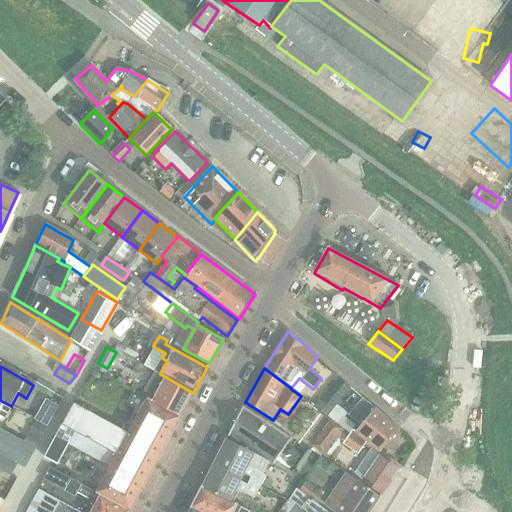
[(181,416),(193,393),(166,377),(153,400),(181,416)]
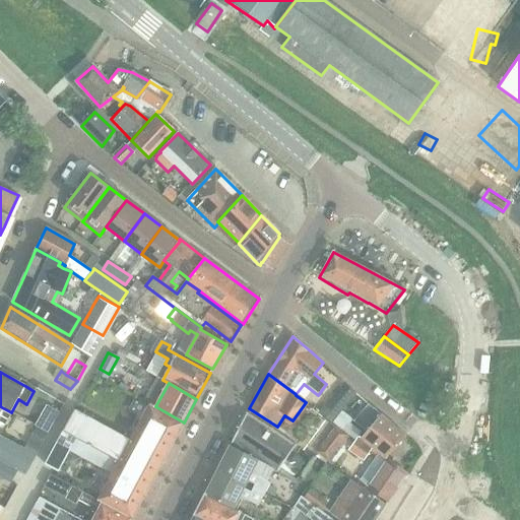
[(319,411),(330,421),(355,393),(344,383),(319,411)]
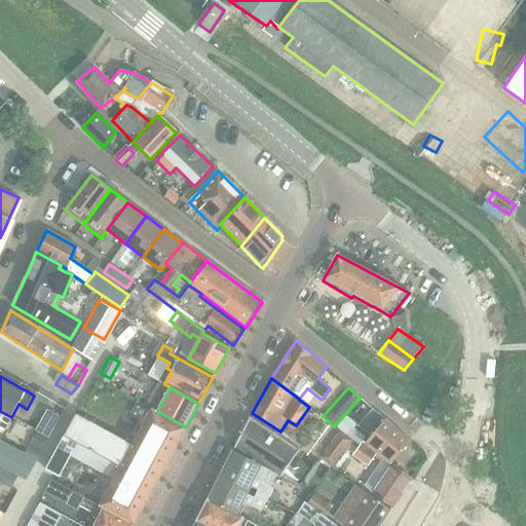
[(157,411),(152,408),(132,445),(130,447),(149,456),(155,445),(172,453),(186,427),(157,411)]
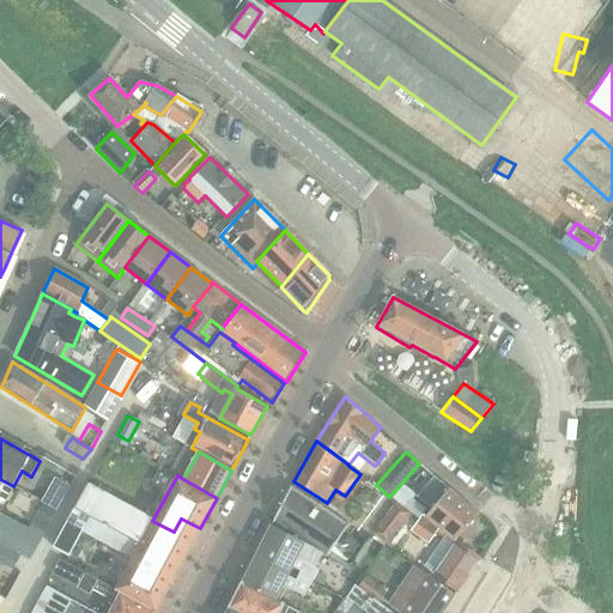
[(417,496),(432,509),(428,515),(438,525),(455,538),(478,513),(449,489),(434,477),(417,496)]
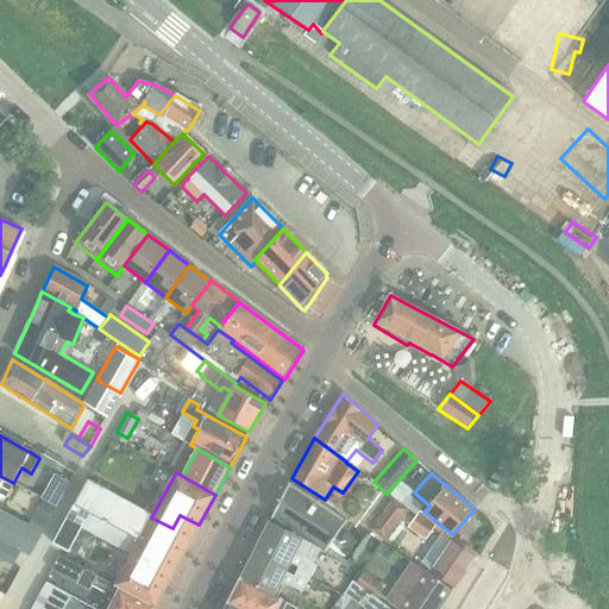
[(39,498),(56,507),(69,484),(54,476),(39,498)]
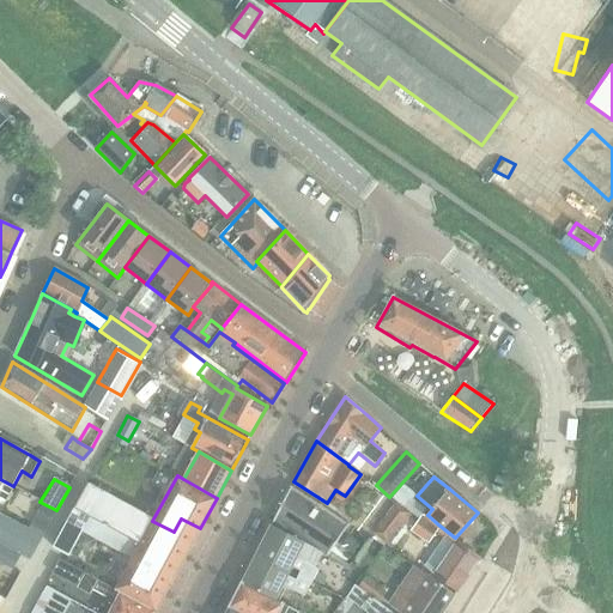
[(0,502),(5,501),(12,487),(0,480),(0,502)]
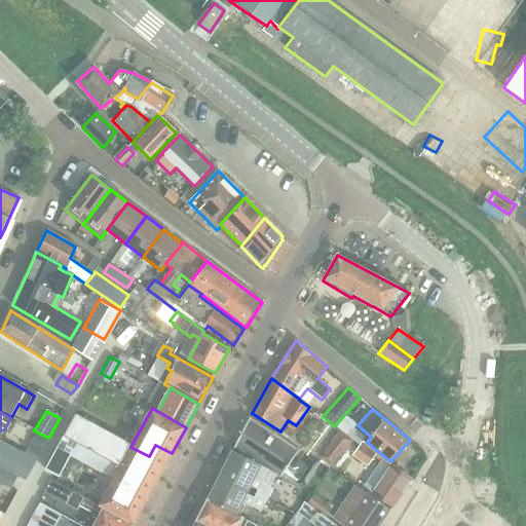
[(130,447),(132,445),(75,414),(45,470),(59,477),(70,455),(112,479),(98,504),(134,524),(148,497),(172,453),(155,445),(149,456),(130,447)]
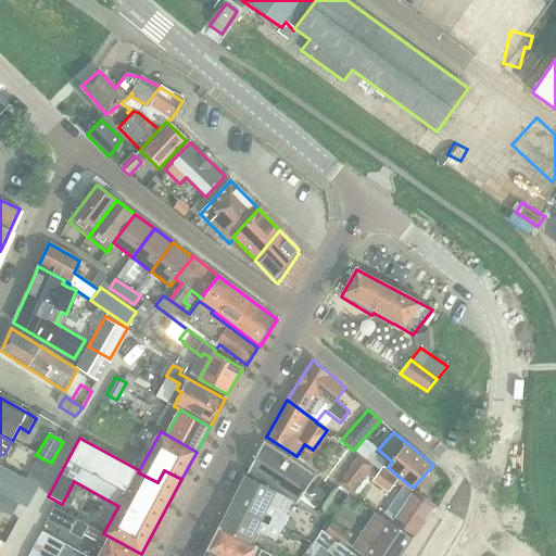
[(248,474),(298,504),(317,475),(264,441),(248,474)]
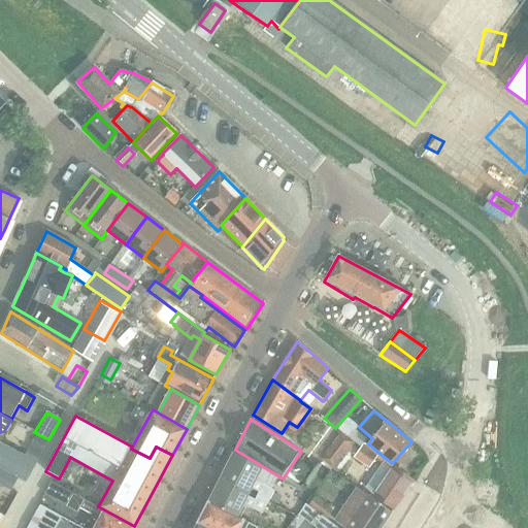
[(321,459),(333,468),(353,442),(340,433),(321,459)]
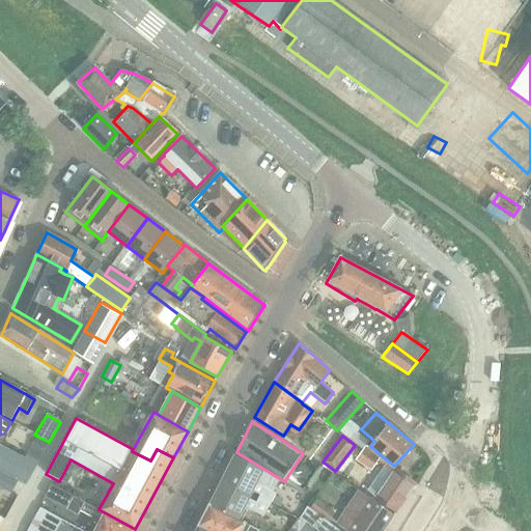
[(380,454),(370,446),(367,444),(357,459),(370,468),(380,454)]
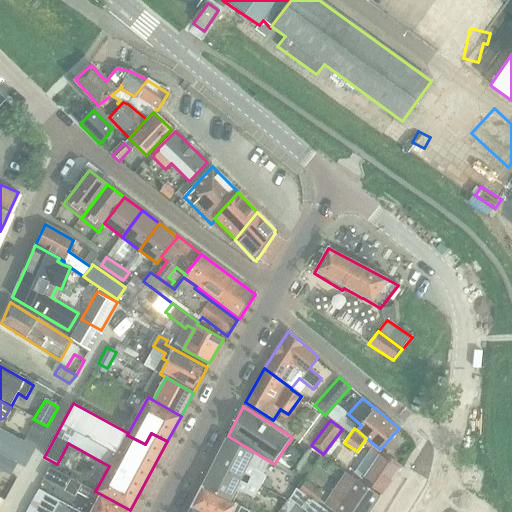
[(0,429),(0,454),(17,464),(25,468),(35,449),(0,429)]
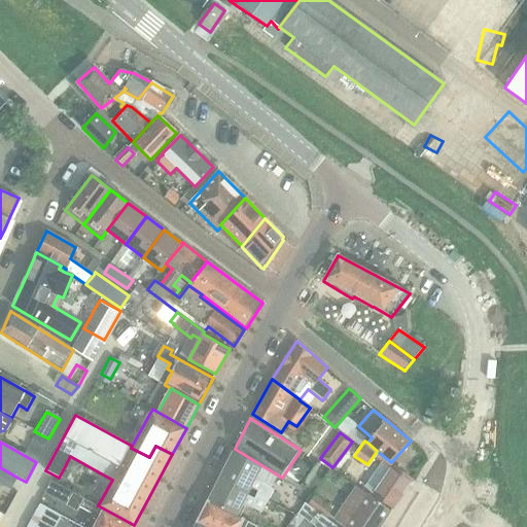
[(255,494),(267,500),(273,489),(269,487),(276,475),(260,466),(260,465),(233,451),(221,473),(248,488),(249,487),(256,490),(255,494)]
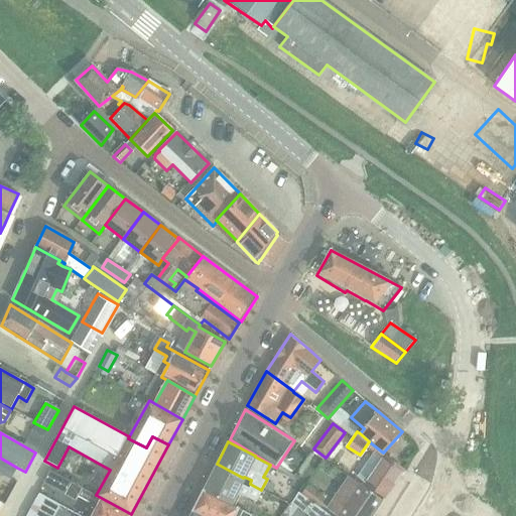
[(386,456),(385,457),(375,449),(357,477),(385,497),(403,470),(386,456)]
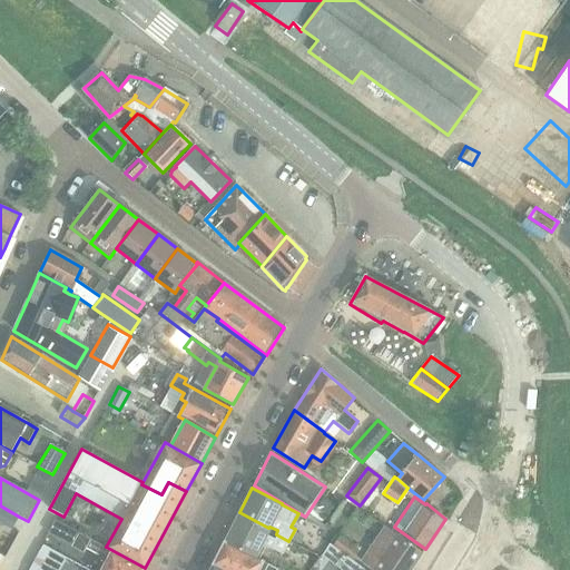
[(0,522),(12,530),(19,517),(0,505),(0,522)]
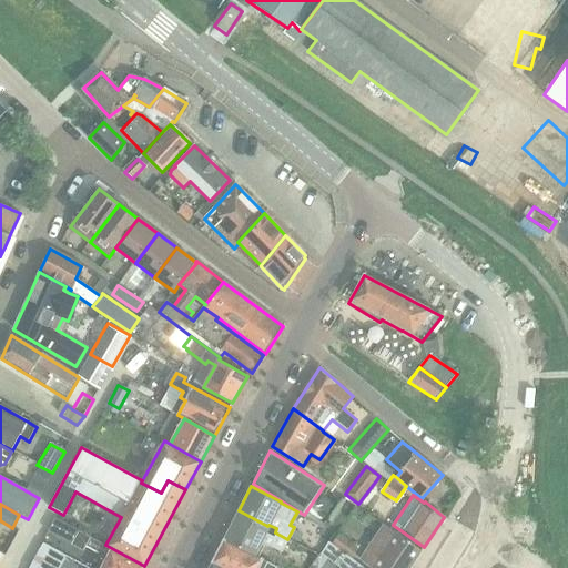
[(287,539),(275,533),(273,537),(264,533),(265,530),(236,516),(223,540),(253,555),(260,541),(282,551),(287,539)]
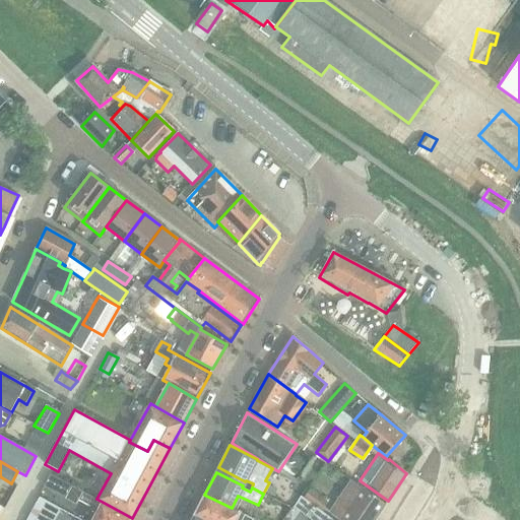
[(44,486),(65,499),(72,486),(51,474),(44,486)]
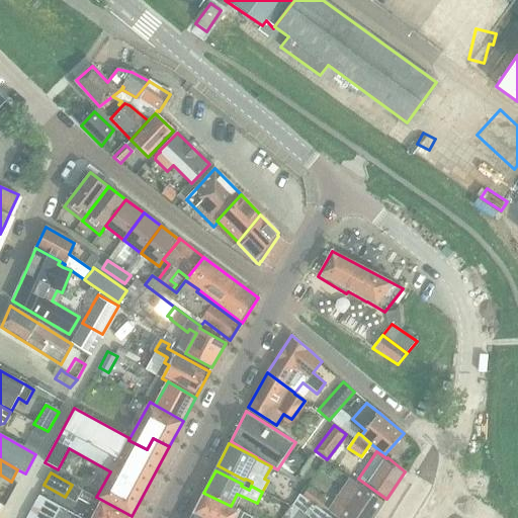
[(363,486),(362,487),(346,477),(344,480),(348,482),(328,510),(338,517),(372,517),(383,502),(363,486)]
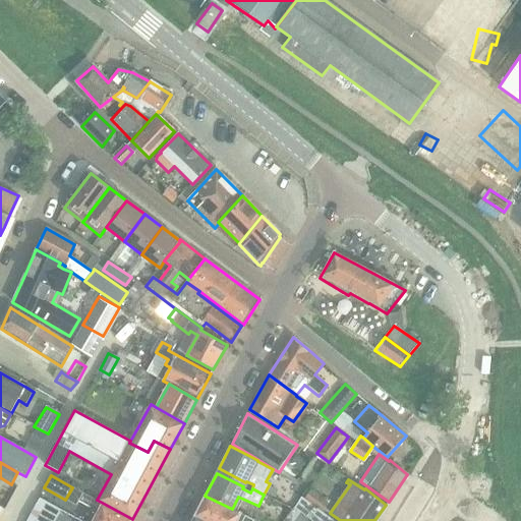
[(304,500),(322,513),(328,504),(324,501),(325,500),(311,490),(304,500)]
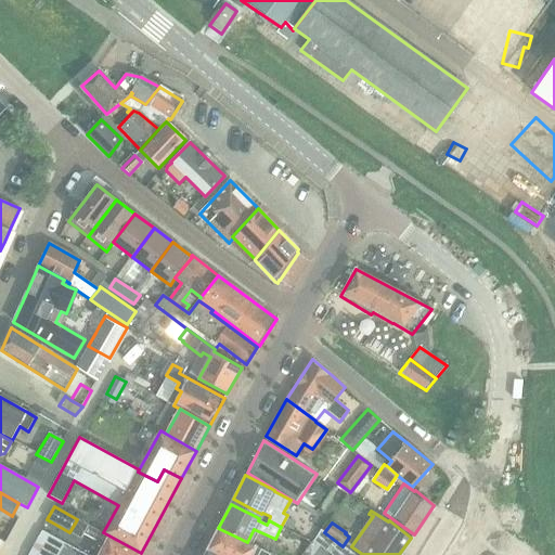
[(139,554),(141,553),(103,532),(89,525),(84,533),(97,540),(95,542),(102,546),(97,554),(139,554)]
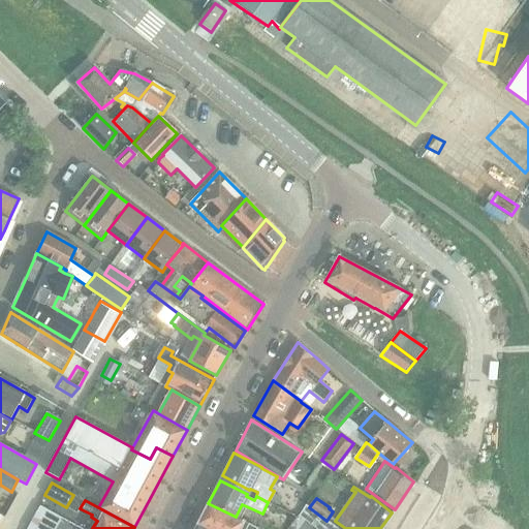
[(258,528),(236,517),(208,503),(197,524),(209,528),(239,528),(240,528),(258,528)]
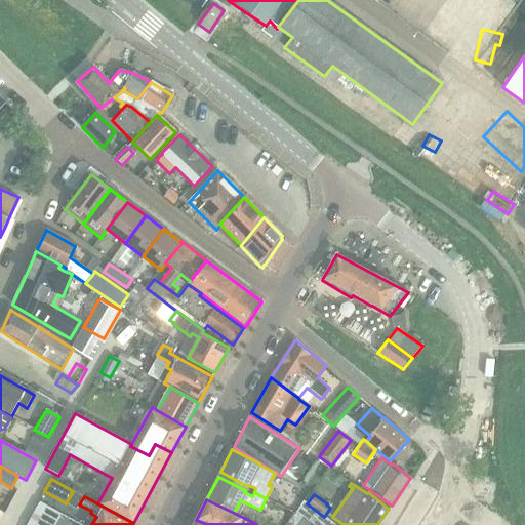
[(335,524),(324,517),(307,503),(303,500),(298,509),(308,516),(307,517),(311,519),(309,522),(312,524),(323,524),(324,524),(335,524)]
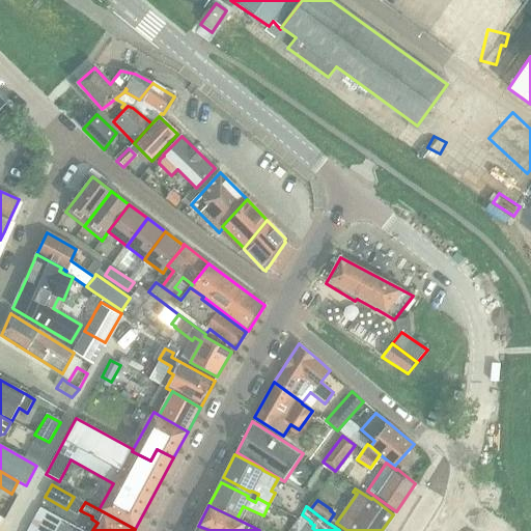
[(27,530),(55,530),(62,520),(40,508),(27,530)]
